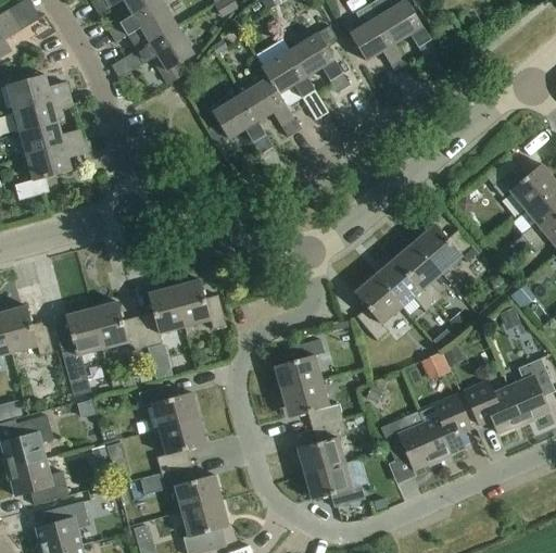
[(0,14),(0,27),(36,7),(32,0),(23,0),(8,10),(0,14)]
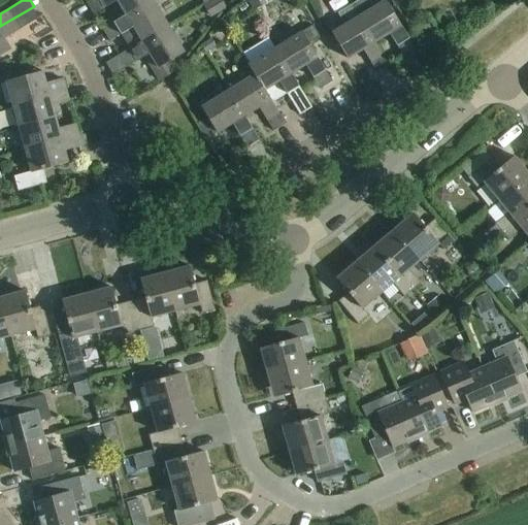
[(119,0),(127,13),(150,0),(89,0),(87,1),(94,13),(116,0),(119,0)]
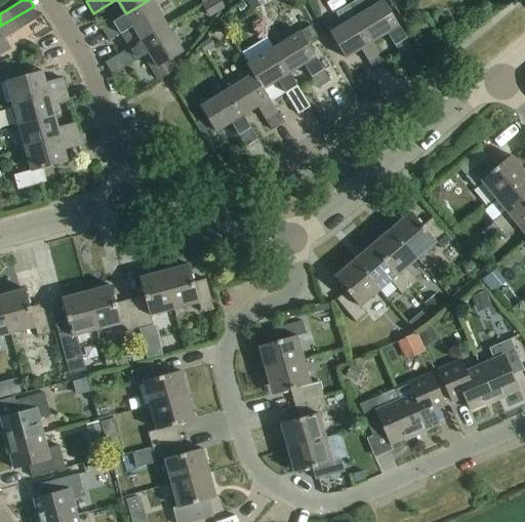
[(121,32),(129,46),(142,39),(143,39),(167,25),(153,0),(149,0),(126,13),(102,28),(109,39),(121,32)]
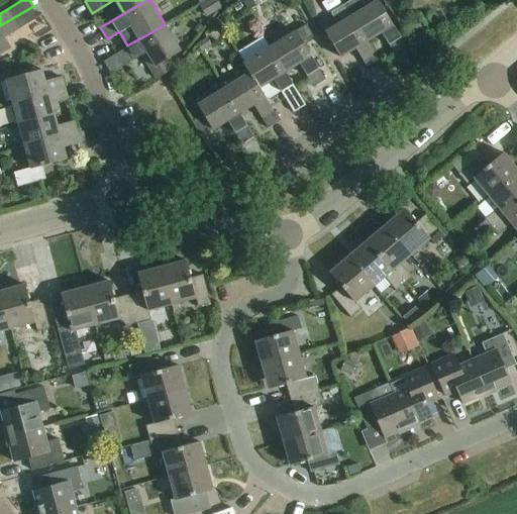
[(203,0),(200,2),(207,14),(221,5),(218,0),(203,0)]
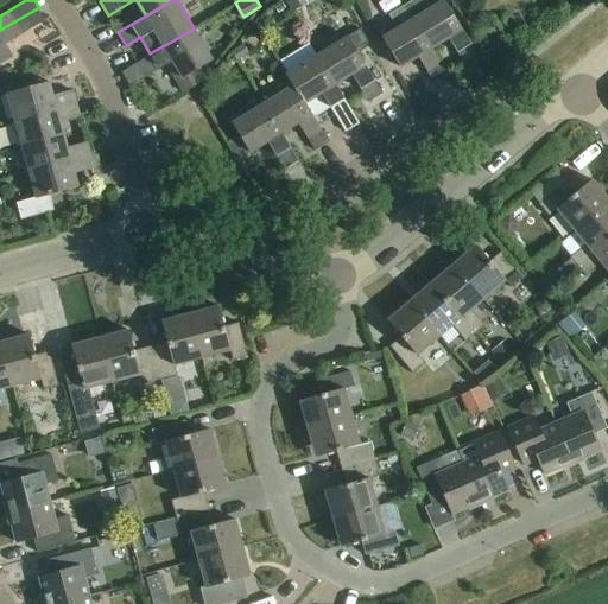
[(302,5),(298,0),(286,0),(292,10),(302,5)]
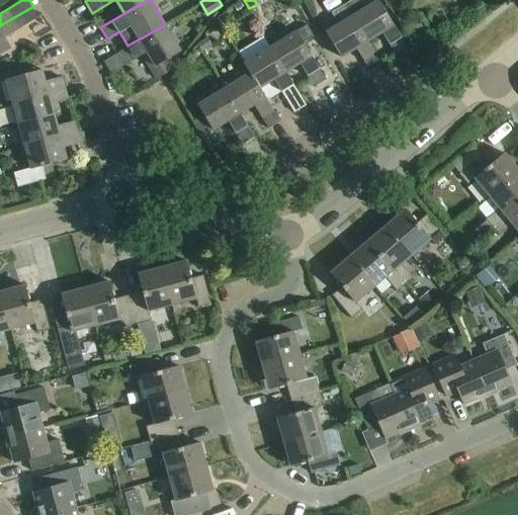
[(350,0),(345,3),(367,39),(368,39),(382,31),(397,55),(408,48),(379,0),(376,0),(367,6),(363,0),(350,0)]
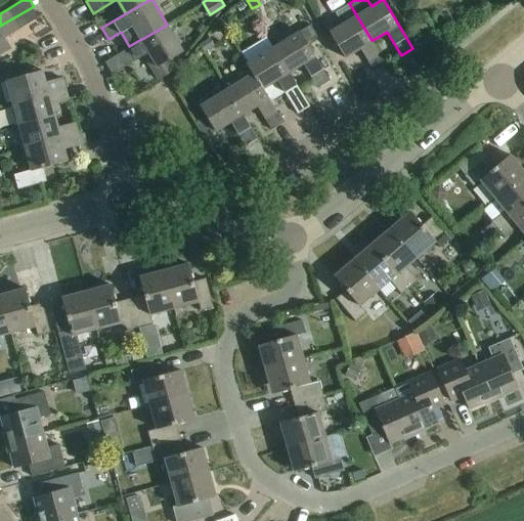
[(372,40),(349,3),(336,11),(343,24),(330,32),(345,56),(360,47),(375,72),(387,63),(373,40),(372,40)]
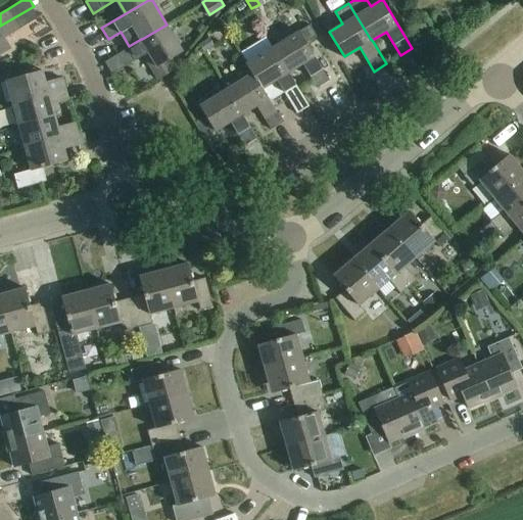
[(40,15),(34,6),(0,26),(0,54),(11,48),(4,37),(18,28),(40,15)]
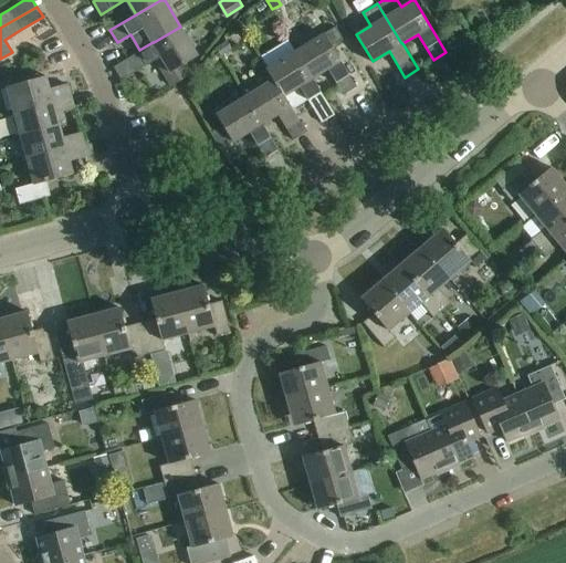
[(356,85),(332,45),(344,38),(336,25),(295,51),(312,77),(327,68),(343,94),(356,85)]
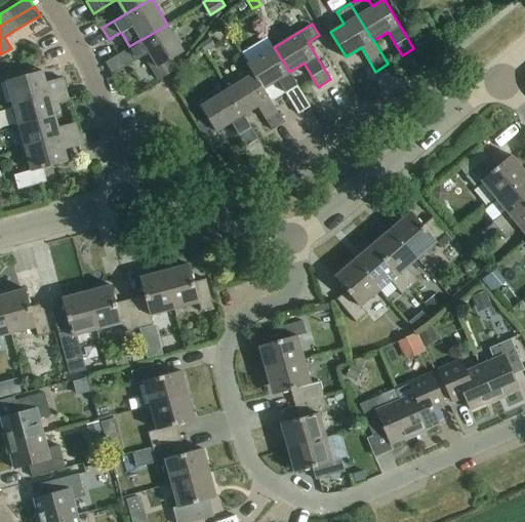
[(142,39),(129,46),(118,53),(107,61),(114,73),(125,66),(144,54),(158,78),(174,68),(169,59),(184,51),(167,25),(143,39),(142,39)]
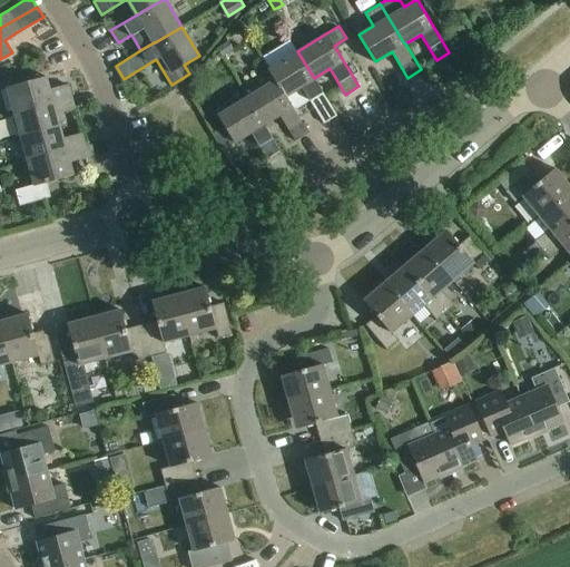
[(228,40),(216,48),(222,56),(234,48),(228,40)]
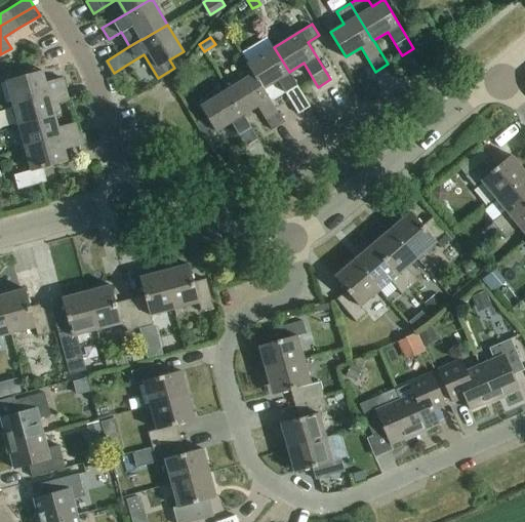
[(247,63),(253,73),(263,88),(264,88),(271,98),(284,90),(292,103),(305,95),(289,72),(274,47),(247,63)]
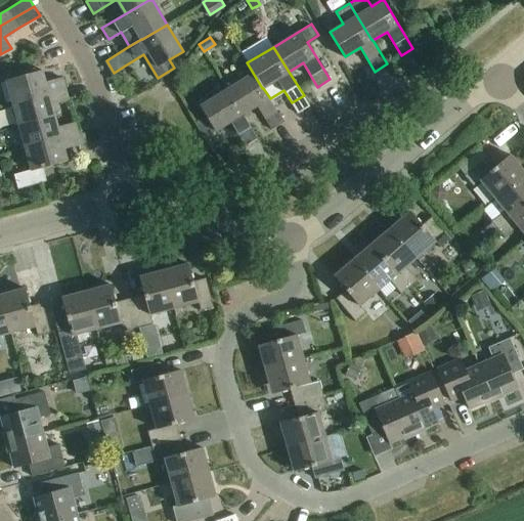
[(12,102),(66,87),(62,77),(46,81),(42,69),(6,79),(12,102)]
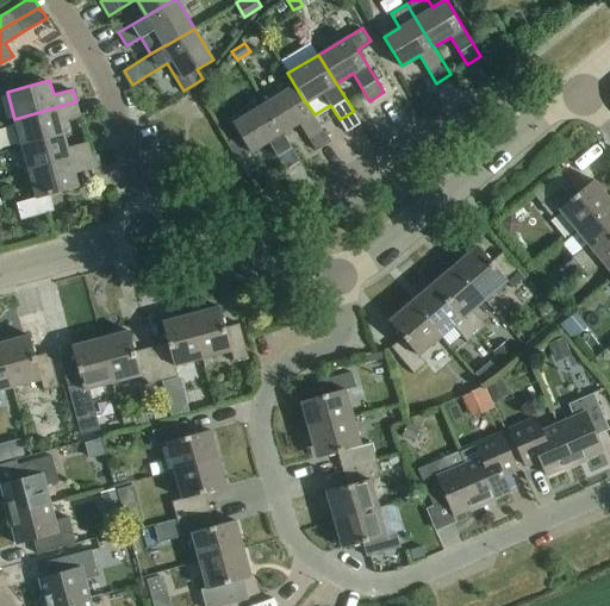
[(294,85),(265,104),(282,132),(299,122),(316,150),(330,141),(315,114),(306,102),(305,102),(294,85)]
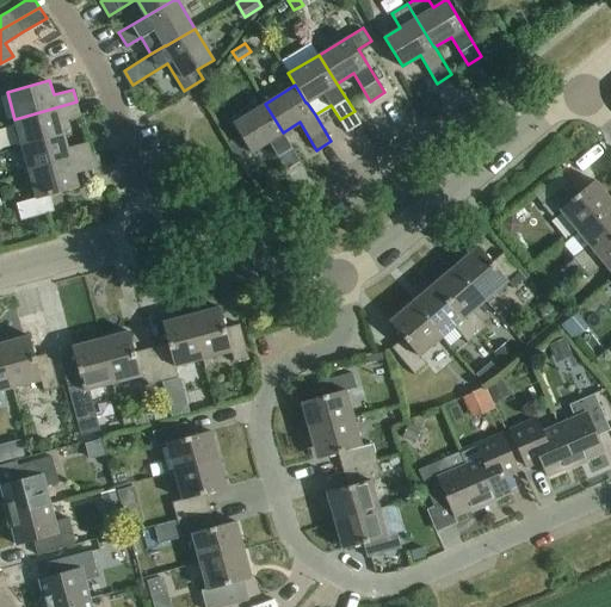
[(80,115),(76,101),(14,119),(22,146),(65,134),(61,119),(80,115)]
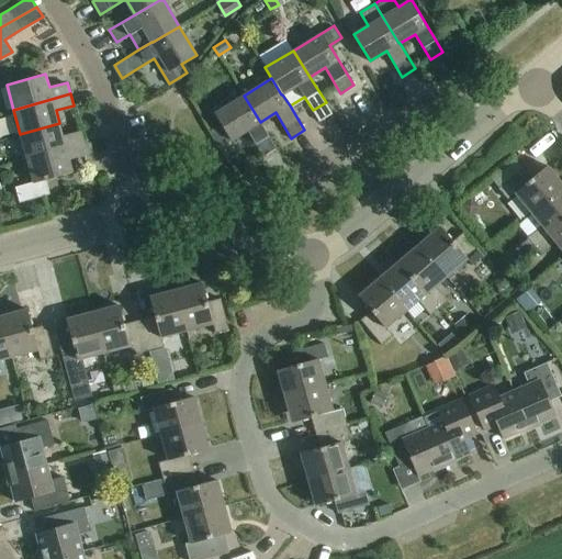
[(260,122),(244,96),(215,112),(232,140),(247,130),(263,155),(276,147),(260,122)]
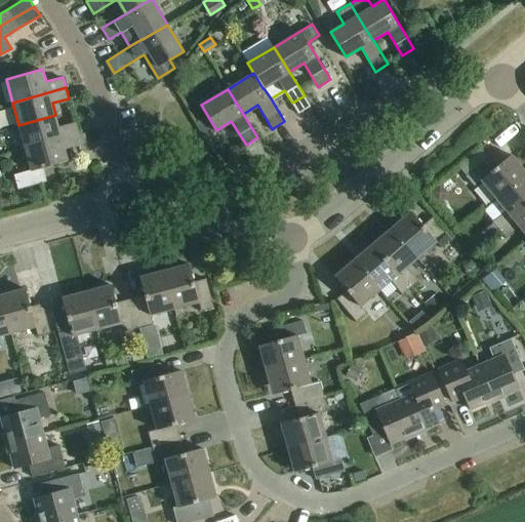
[(18,125),(26,147),(78,132),(75,122),(58,126),(55,115),(18,125)]
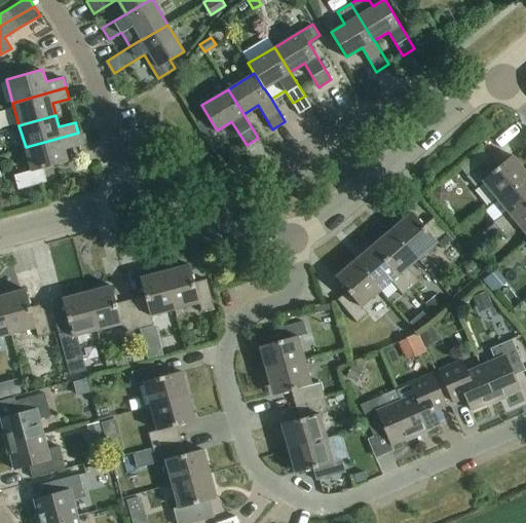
[(78,133),(26,147),(32,170),(14,174),(19,188),(47,181),(43,167),(68,160),(65,148),(81,144),(78,133)]
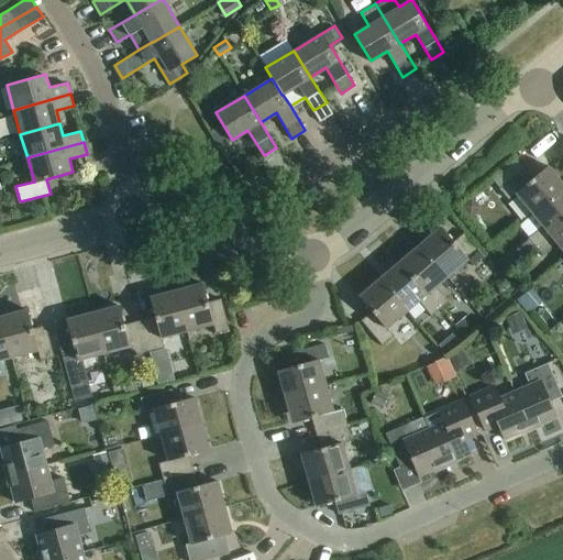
[(516,193),(532,212),(562,186),(562,183),(548,165),(532,177),(523,167),(499,188),(508,198),(516,193)]
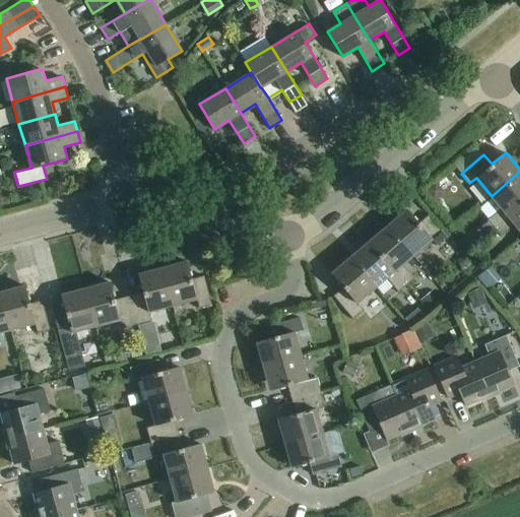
[(489,220),(494,227),(519,204),(519,172),(492,196),(501,207),(488,218),(489,220)]
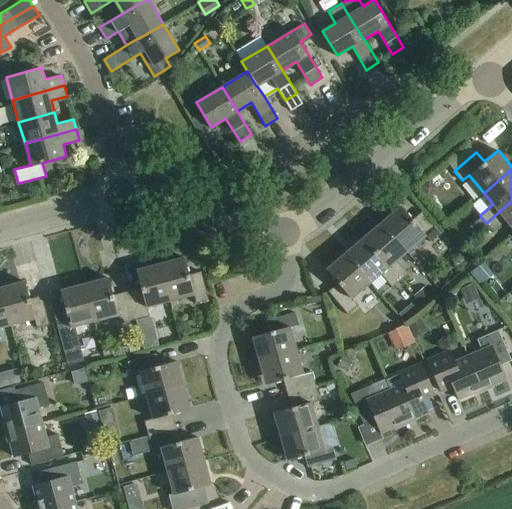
[(506,220),(511,226),(511,201),(486,223),(493,231),(506,220)]
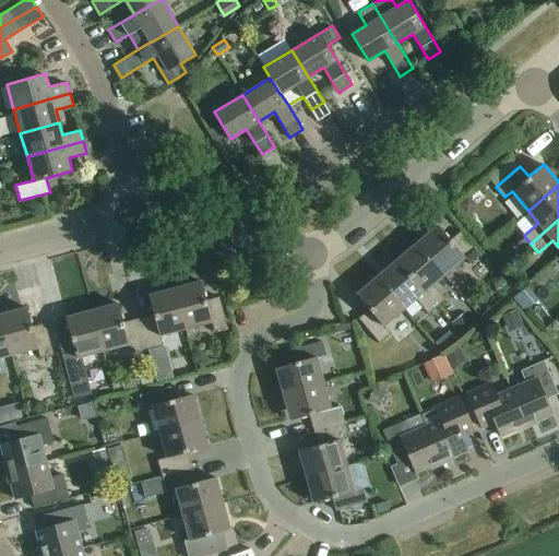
[(438,224),(417,241),(444,273),(464,257),(471,263),(482,255),(461,231),(450,239),(438,224)]
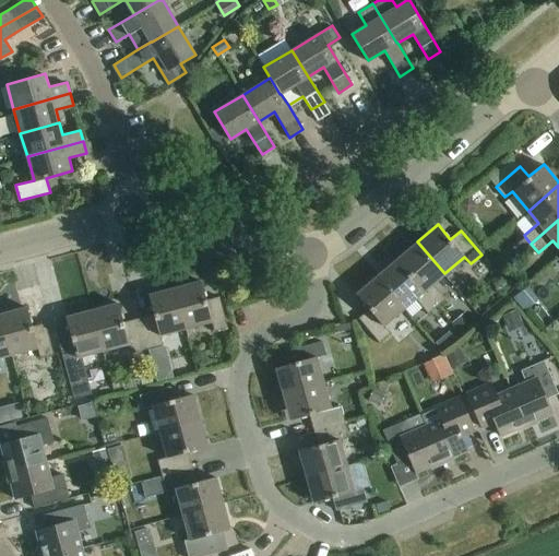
[(525,237),(512,248),(518,255),(531,244),(525,237)]
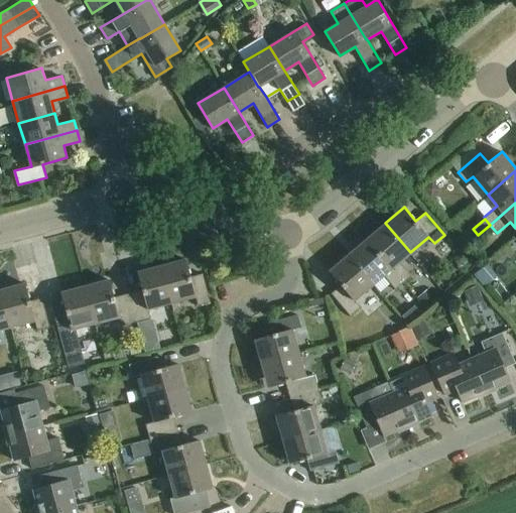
[(385,223),(366,239),(403,281),(411,275),(399,261),(410,252),(385,223)]
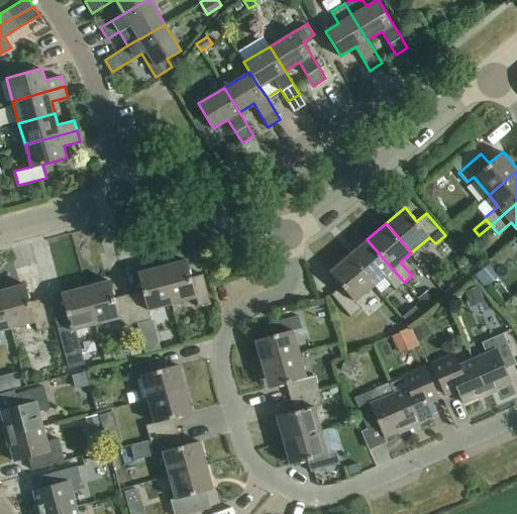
[(367,239),(348,254),(374,285),(385,276),(396,289),(404,282),(367,239)]
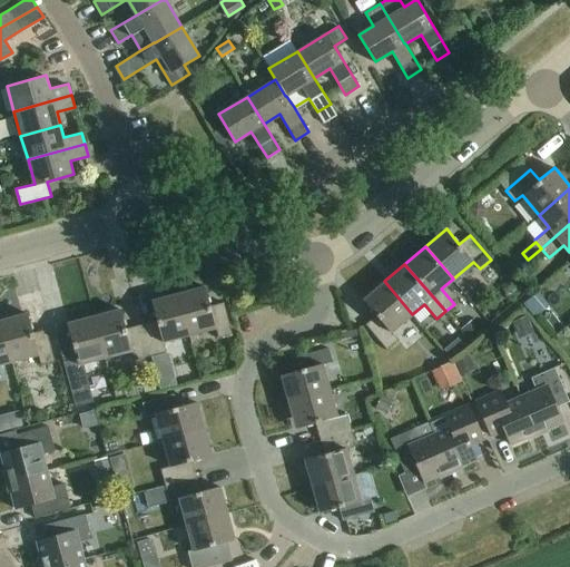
[(412,314),(384,281),(363,299),(376,314),(365,323),(386,348),(397,339),(392,331),(412,314)]
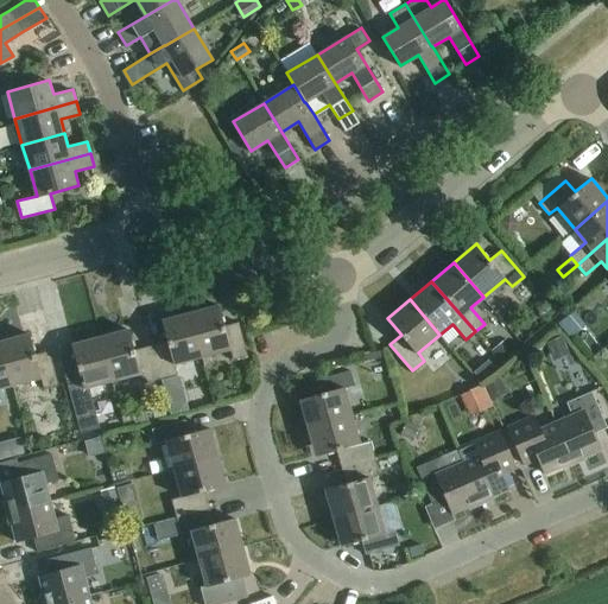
[(219,304),(190,312),(202,356),(230,348),(233,358),(247,355),(239,320),(225,325),(219,304)]
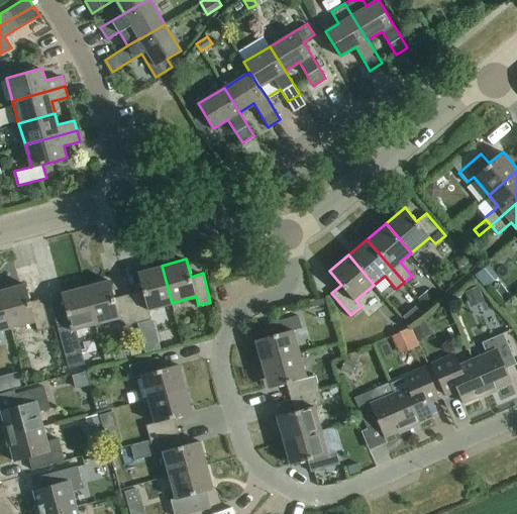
[(142,289),(128,293),(136,321),(150,318),(148,309),(172,303),(162,266),(137,272),(142,289)]
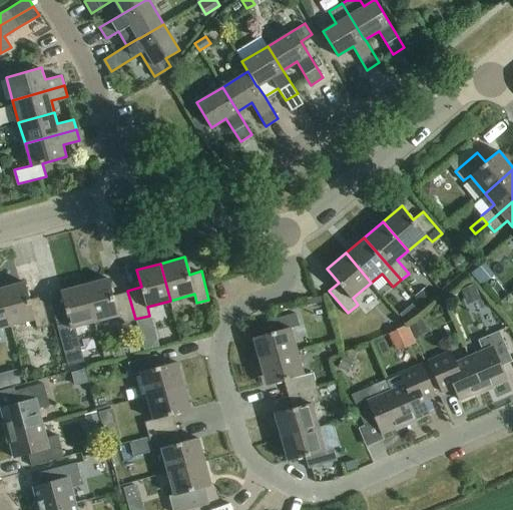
[(108,278),(84,284),(94,321),(118,315),(120,323),(135,319),(127,291),(113,295),(108,278)]
